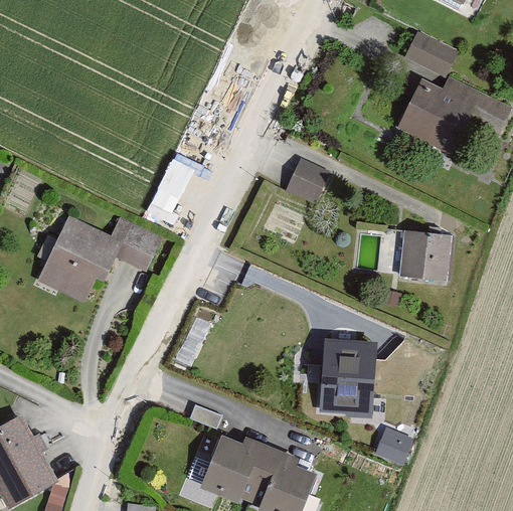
[(459,49),(417,29),(402,58),(444,78),(459,49)]
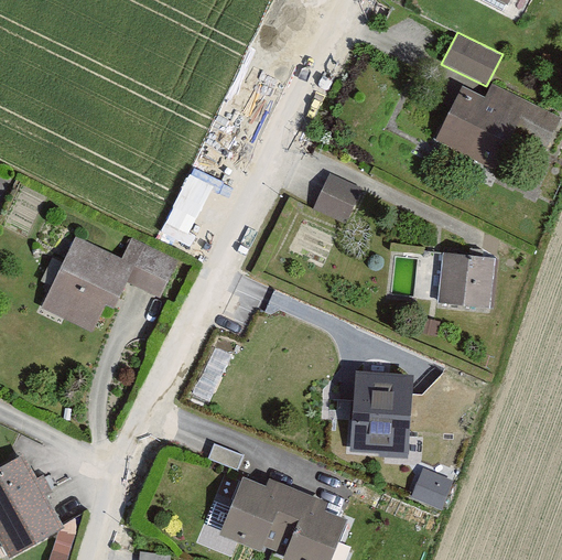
[(464,86),(438,140),(493,168),(509,133),(544,152),(561,118),(490,83),(485,96),(464,86)]
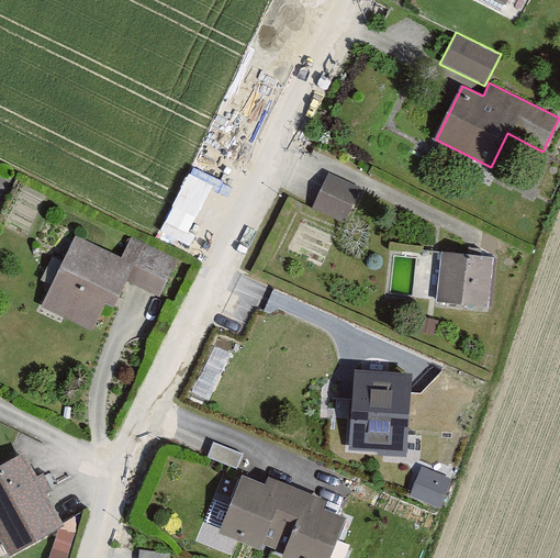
[(358,190),(326,175),(310,209),(342,224),(358,190)]
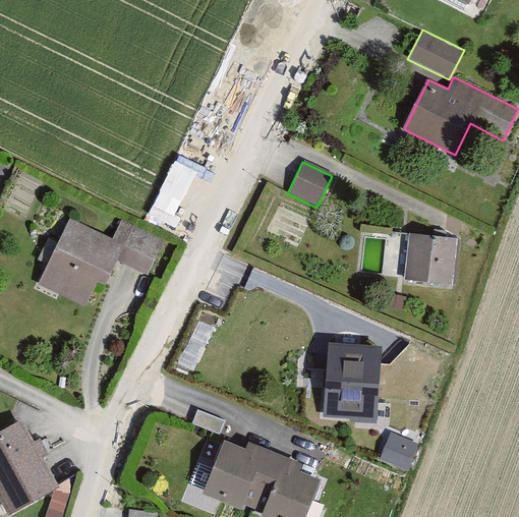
[(112,238),(68,217),(36,283),(87,307),(99,283),(109,288),(120,264),(146,276),(161,243),(120,223),(112,238)]
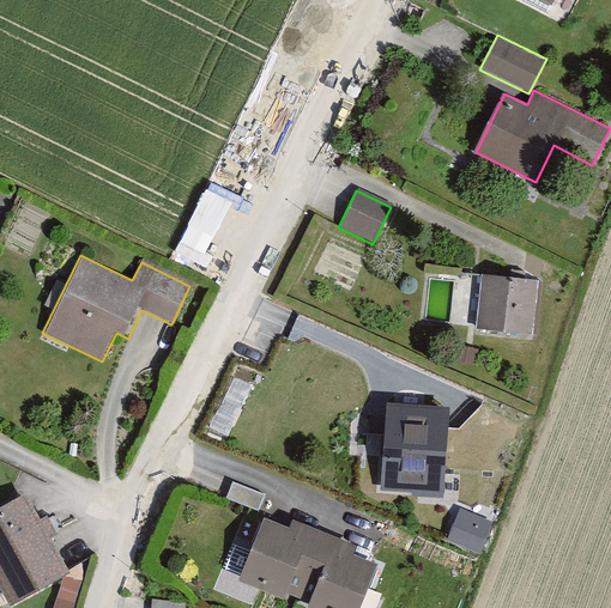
[(531,338),(538,275),(471,269),(465,330),(531,338)]
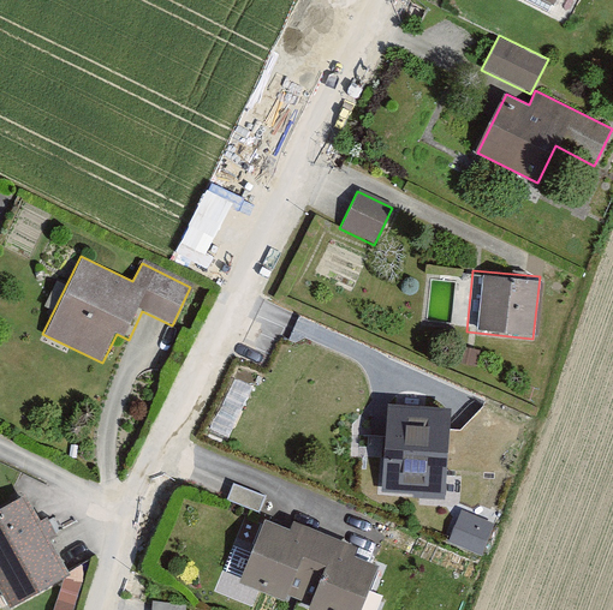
[(478,350),(459,345),(456,363),(475,366),(478,350)]
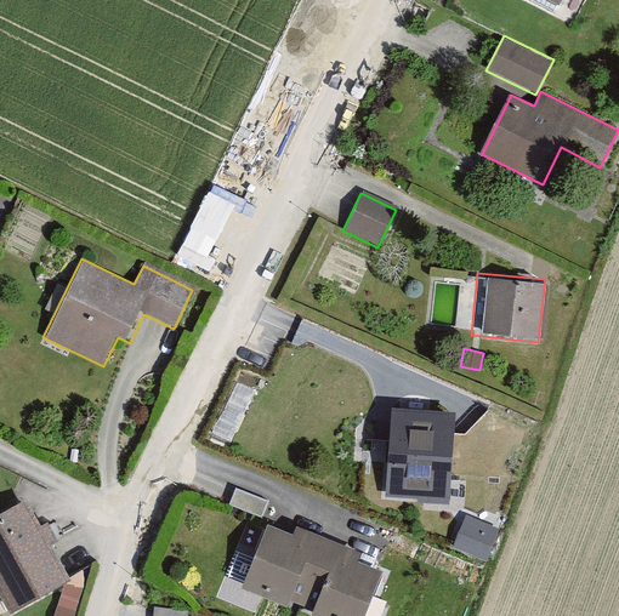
[(454,414),(393,410),(388,495),(452,500),(454,414)]
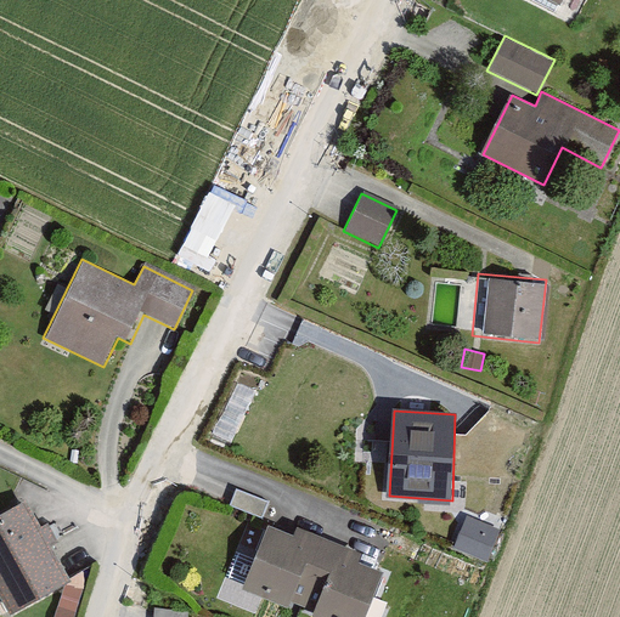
[(28,499),(0,514),(0,595),(6,607),(68,575),(28,499)]
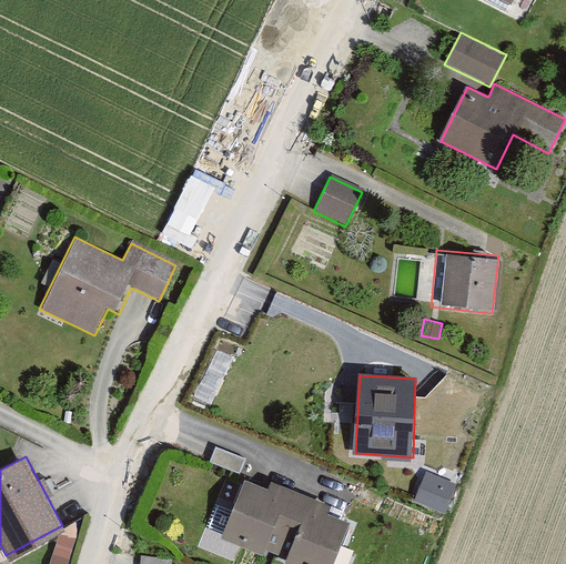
[(412,497),(443,511),(455,480),(424,466),(412,497)]
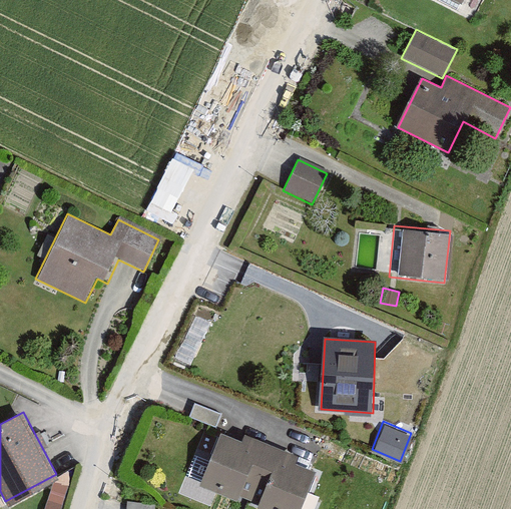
[(237,439),(215,430),(193,483),(258,508),(302,508),(318,470),(298,461),(301,454),(241,430),(237,439)]
